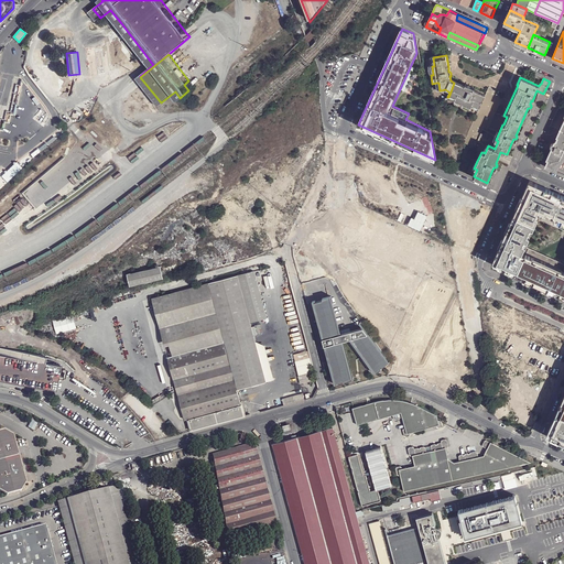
[(457,98),(455,100),(464,104),(472,107),(472,106),(473,105),(480,107),(485,95),(474,90),(474,89),(474,88),(473,88),(473,87),(472,87),(470,87),(470,88),(469,88),(465,87),(454,83),(449,95),(457,98)]
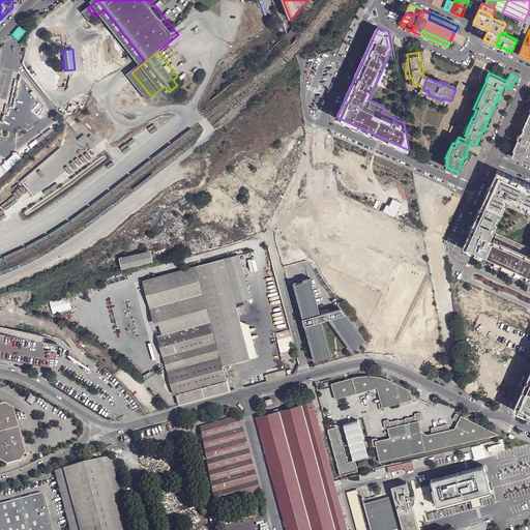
[(529,122),(527,121),(524,128),(525,128),(523,133),(522,133),(521,135),(520,135),(519,135),(519,136),(518,136),(518,137),(518,138),(519,139),(513,149),(516,150),(526,154),(529,156),(529,153),(529,122)]
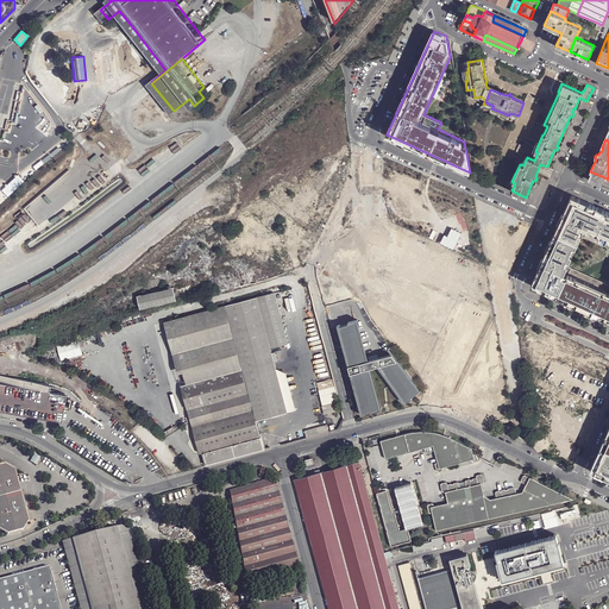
[(592,173),(589,180),(601,184),(604,177),(592,173)]
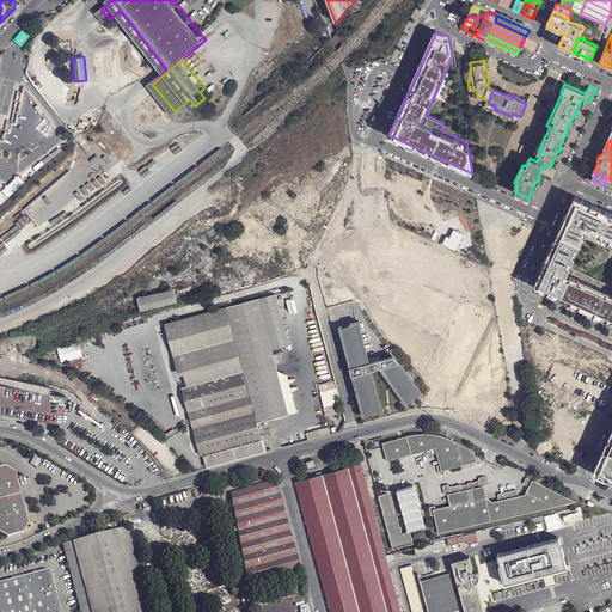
[(611,213),(574,196),(557,234),(580,244),(583,237),(611,249),(611,286),(574,269),(560,299),(568,303),(576,306),(589,312),(598,316),(611,322),(611,213)]
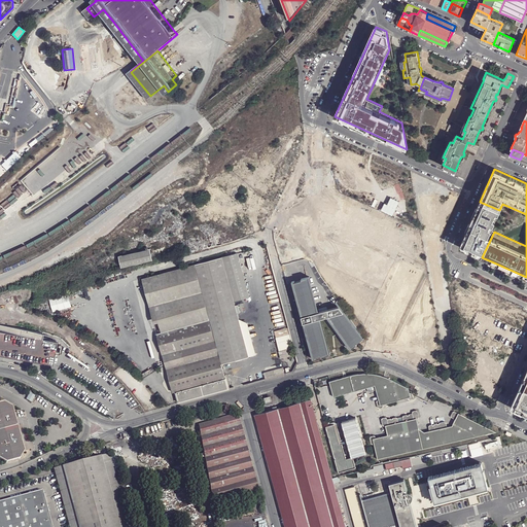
[(491,231),(499,210),(480,202),(459,247),(465,250),(482,257),(494,232),(491,231)]
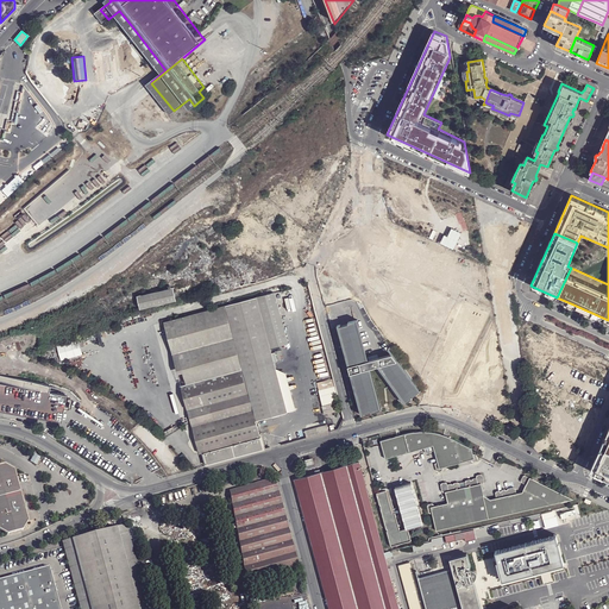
[(351,287),(325,274),(320,282),(326,303),(351,296),(351,287)]
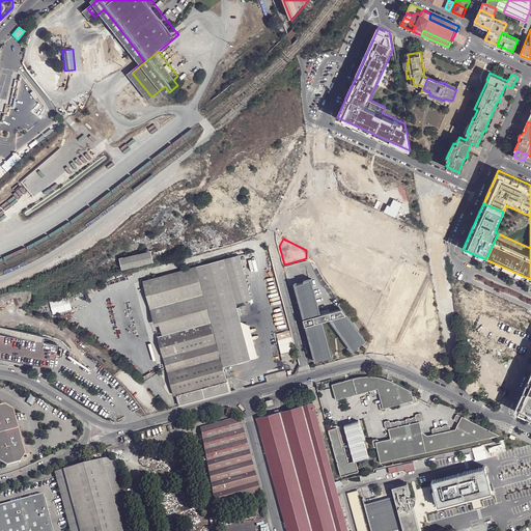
[(119,258),(122,269),(154,261),(151,251),(119,258)]
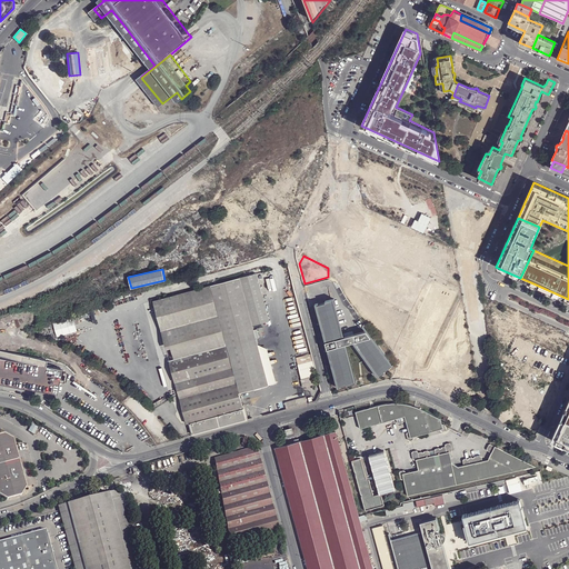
[(259,280),(257,273),(241,277),(242,285),(259,280)]
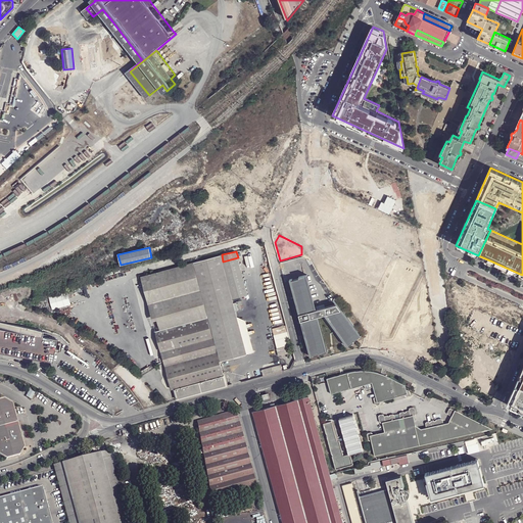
[(221,361),(247,353),(238,317),(233,298),(231,292),(223,262),(222,254),(211,257),(194,263),(221,361)]
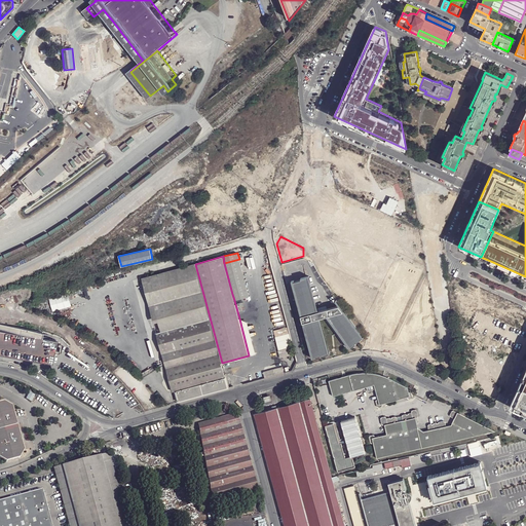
[(248,290),(239,259),(224,263),(232,294),(248,290)]
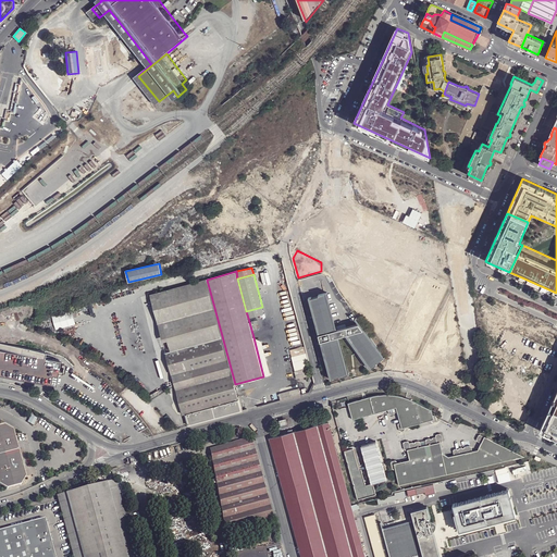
[(187,412),(238,399),(235,384),(207,280),(156,294),(187,412)]
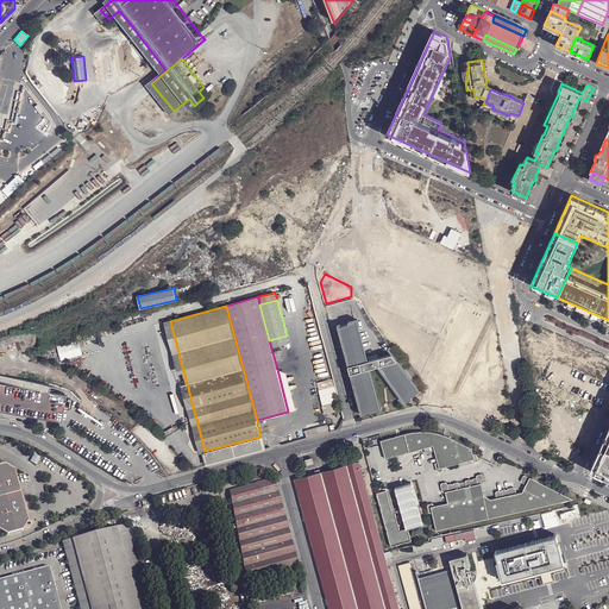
[(338,327),(360,414),(371,410),(372,413),(380,410),(369,369),(381,366),(407,402),(413,399),(412,397),(421,390),(400,360),(394,353),(366,362),(356,320),(349,322),(349,325),(338,327)]
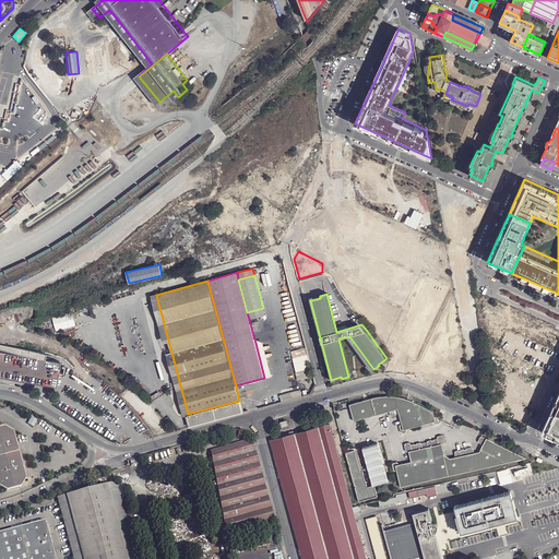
[(152,296),(185,415),(188,414),(156,295),(152,296)]
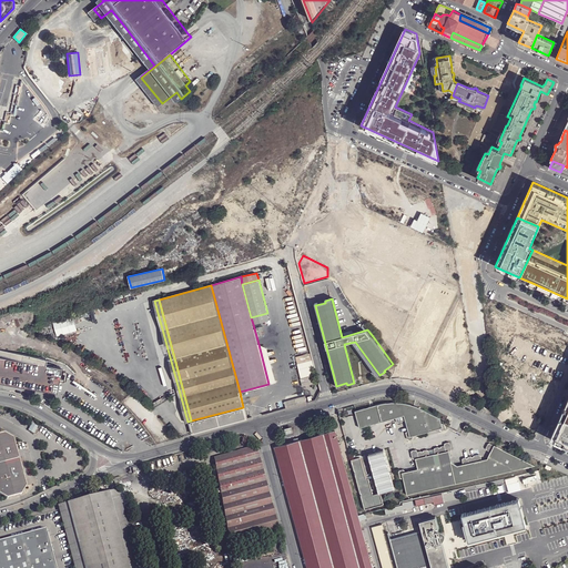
[(270,320),(267,313),(251,317),(253,324),(270,320)]
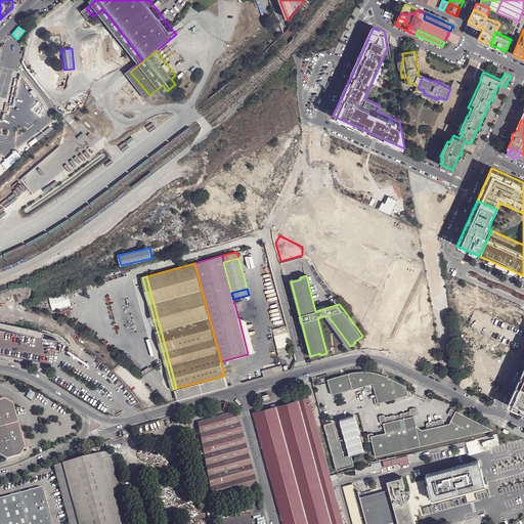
[(49,296),(52,309),(72,304),(70,297),(63,298),(62,293),(49,296)]
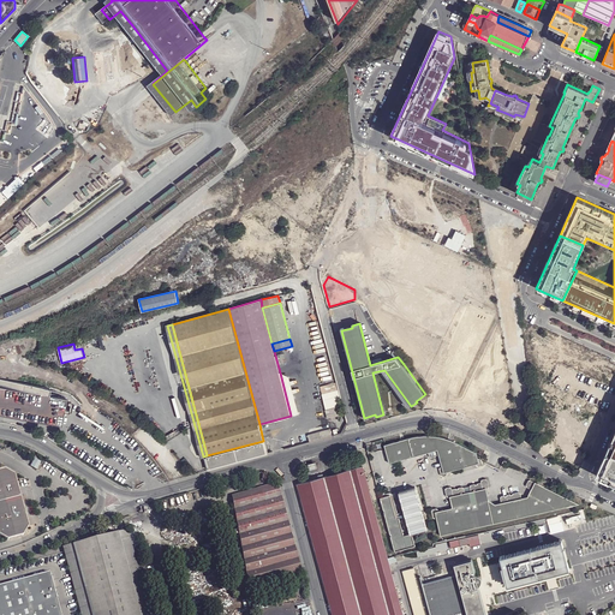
[(290,377),(280,372),(291,416),(299,413),(290,377)]
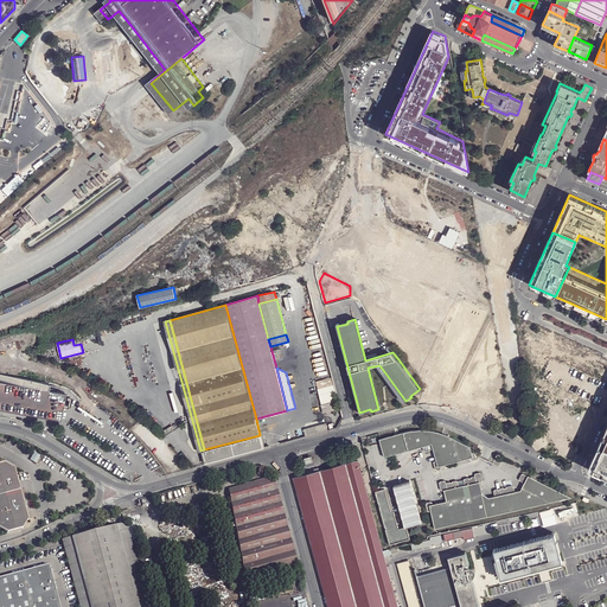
[(0,376),(0,382),(51,388),(52,382),(45,381),(0,376)]
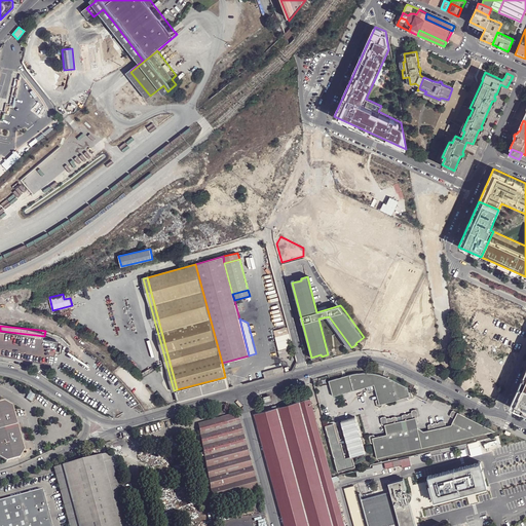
[(0,353),(57,361),(60,337),(44,336),(0,331),(0,353)]
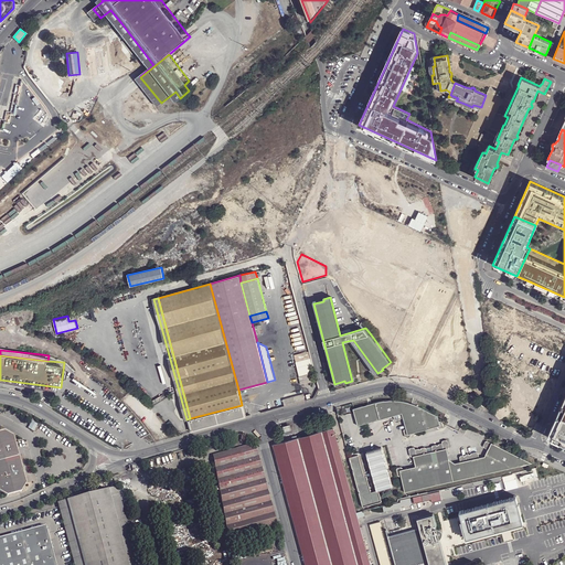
[(313,372),(311,363),(297,366),(299,375),(313,372)]
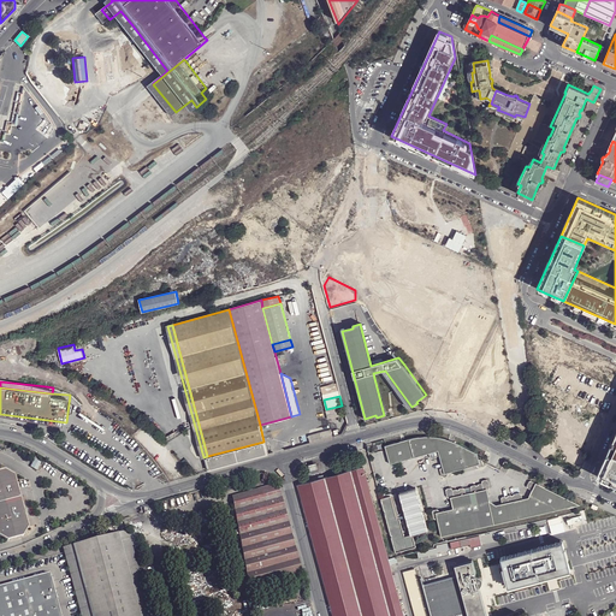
[(344,415),(342,407),(326,410),(329,419),(344,415)]
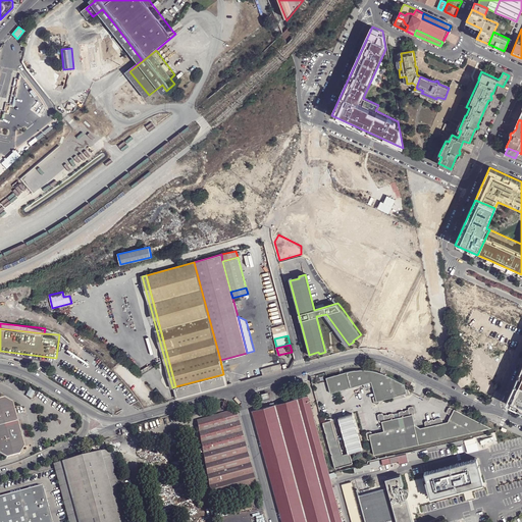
[(284,363),(289,365),(293,359),(289,357),(284,363)]
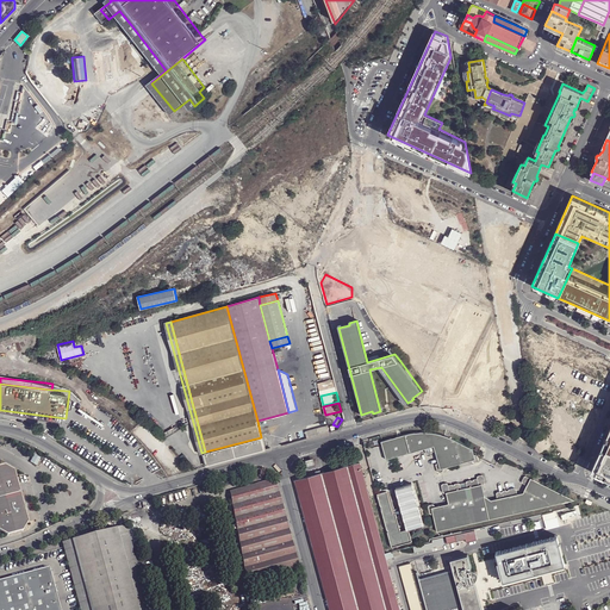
[(305,431),(306,437),(329,431),(328,424),(305,431)]
